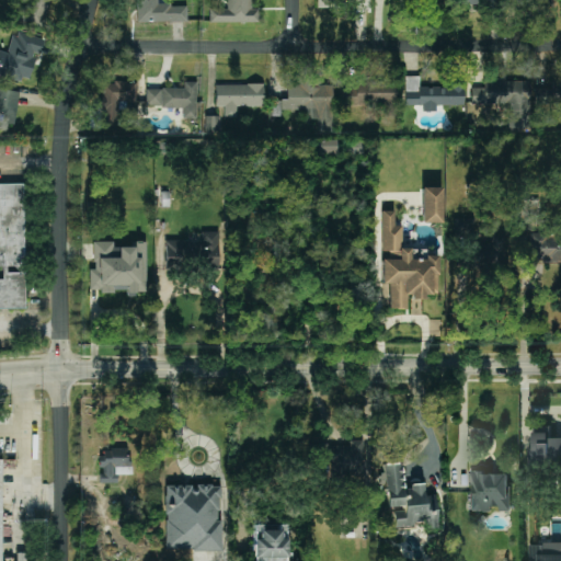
[(47,29),(52,0),(21,0),(18,24),(47,29)]
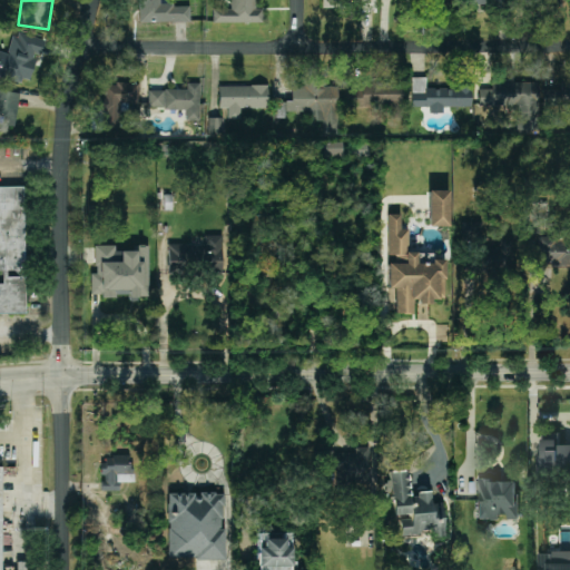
[(190,6),(160,6),(160,0),(139,0),(140,22),(190,21),(190,6)]
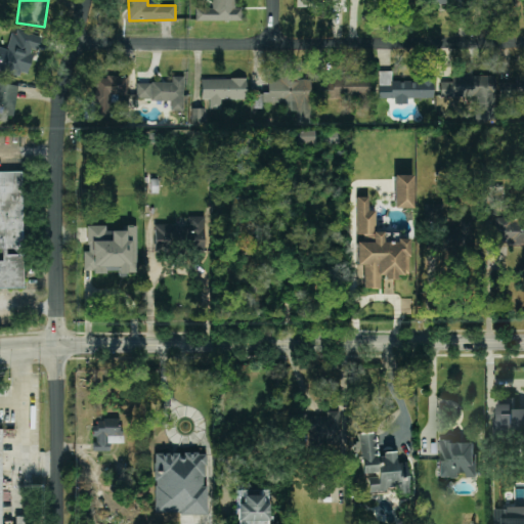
[(197,8),(195,22),(242,22),(242,9),(234,8),(234,0),(212,0),(212,9),(197,8)]
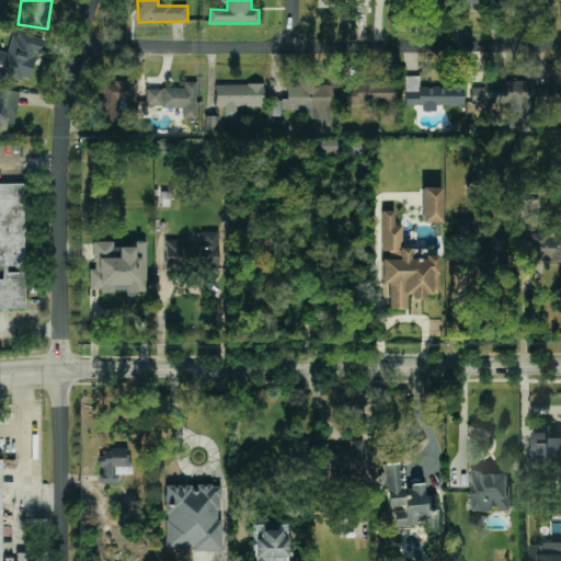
[(317,0),(317,8),(353,9),(353,13),(369,13),(369,0),(317,0)]
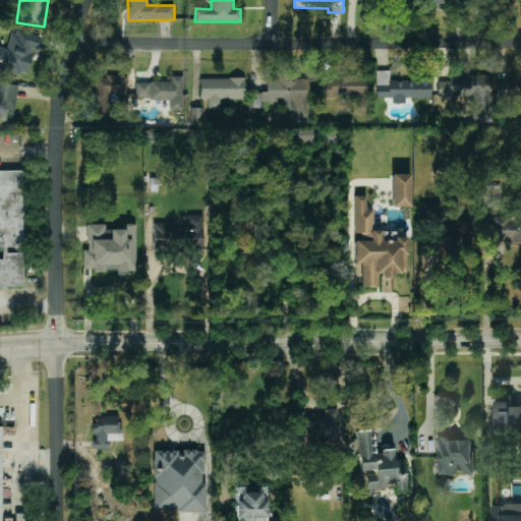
[(478,0),(478,6),(513,9),(513,0),(478,0)]
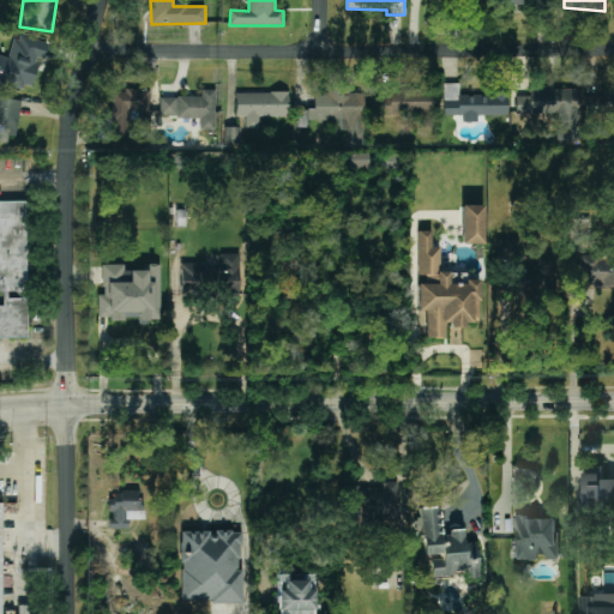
[(8,58),(0,55),(0,82),(30,91),(40,58),(43,59),(47,42),(16,34),(8,58)]
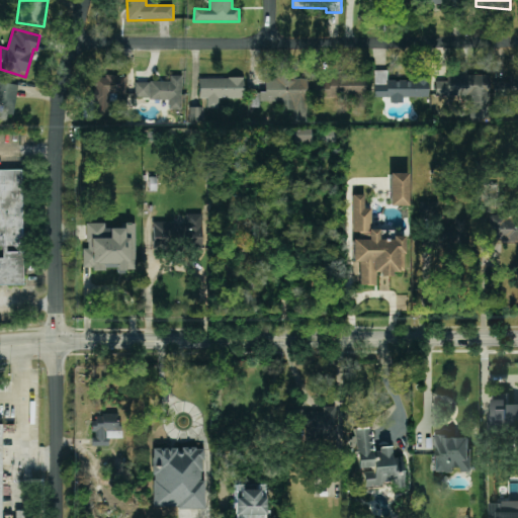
[(429,77),(415,77),(415,80),(386,80),(386,71),(373,71),(373,98),(391,98),(391,103),(403,103),(403,97),(429,98),(429,77)]
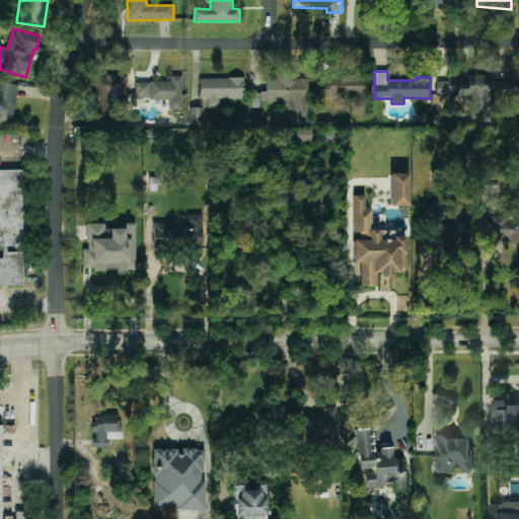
[(365,75),(329,76),(329,83),(319,83),(319,96),(355,96),(356,106),(365,106),(365,75)]
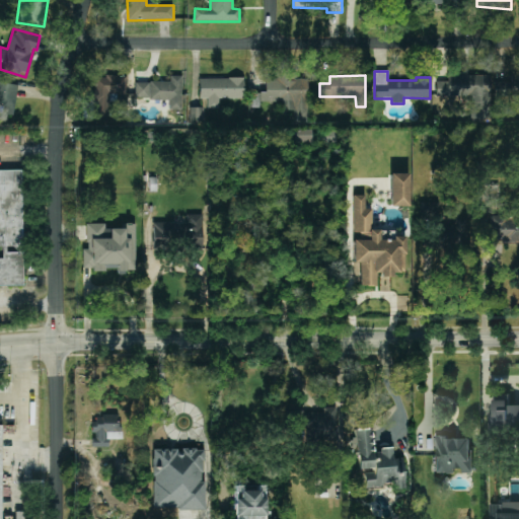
[(448,76),(448,81),(436,81),(436,97),(469,96),(470,120),(491,119),(491,75),(448,76)]
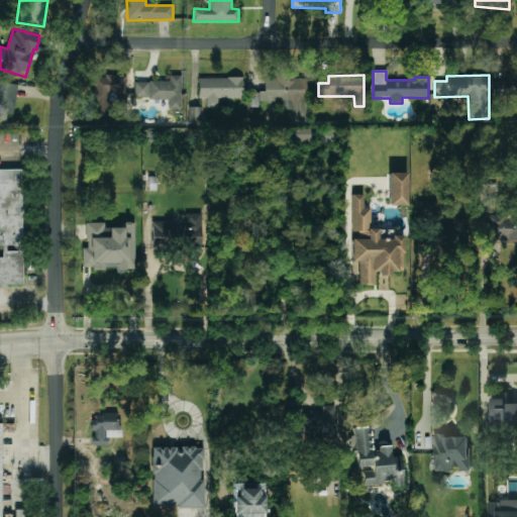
[(493,82),(494,99),(510,99),(510,105),(516,104),(516,75),(507,75),(507,82),(493,82)]
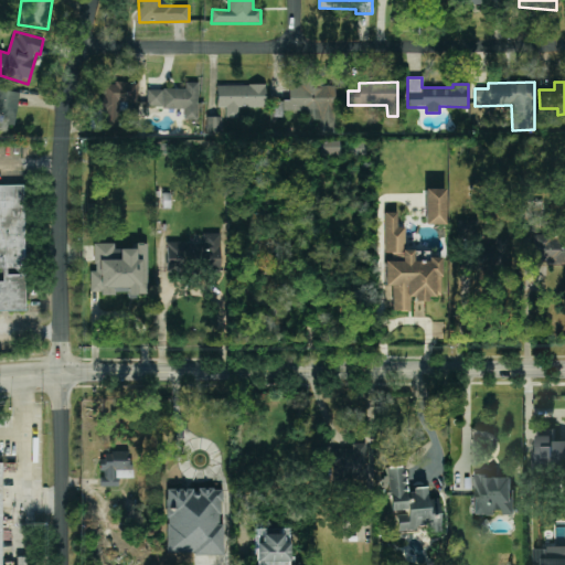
[(104,83),(102,128),(118,128),(119,110),(127,112),(127,104),(138,104),(138,84),(104,83)]
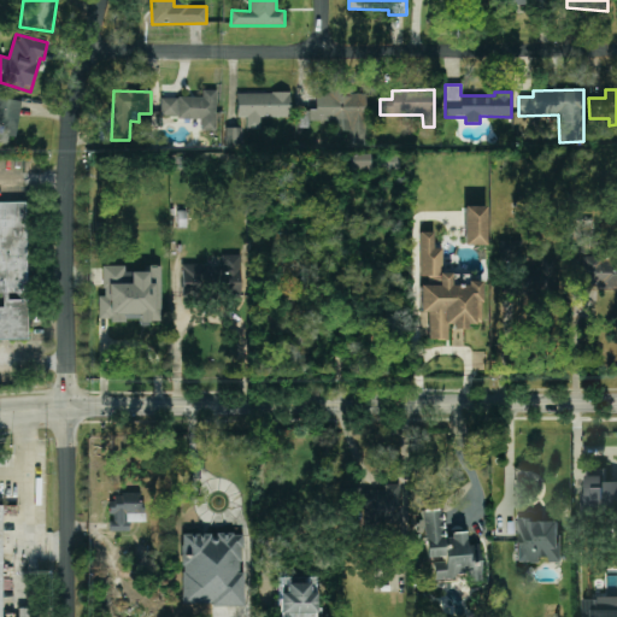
[(200,118),(200,130),(216,130),(216,90),(203,90),(203,98),(160,98),(160,118),(200,118)]
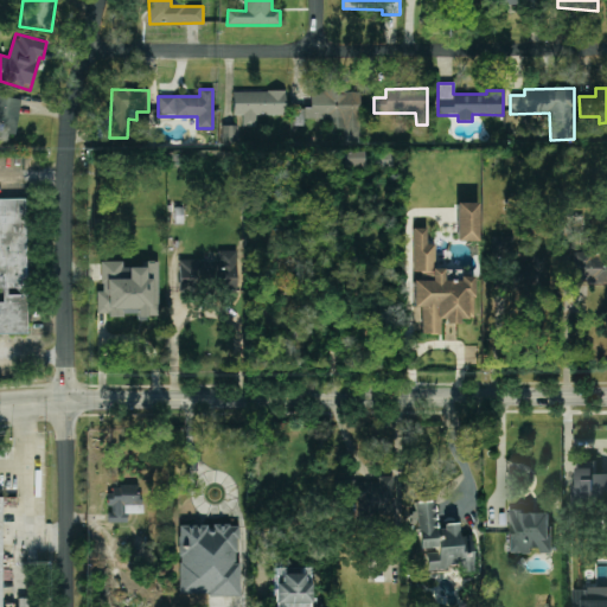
[(360,142),(360,91),(311,90),(311,108),(304,108),(304,119),(330,120),(330,129),(344,129),(344,141),(360,142)]
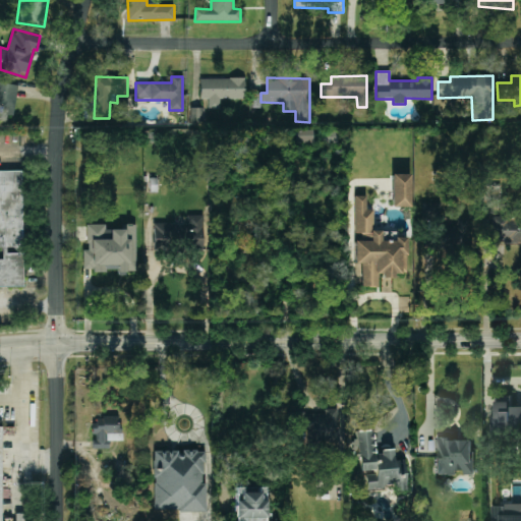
[(209,109),(220,109),(220,99),(245,99),(245,78),(199,79),(200,100),(209,100),(209,109)]
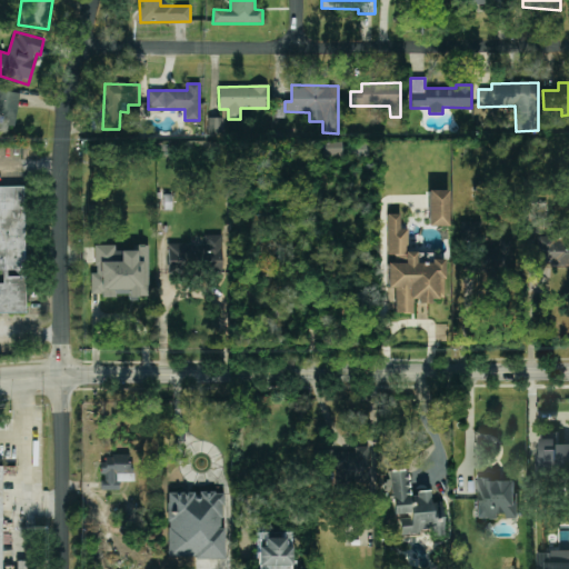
[(19,92),(0,90),(0,126),(16,128),(19,92)]
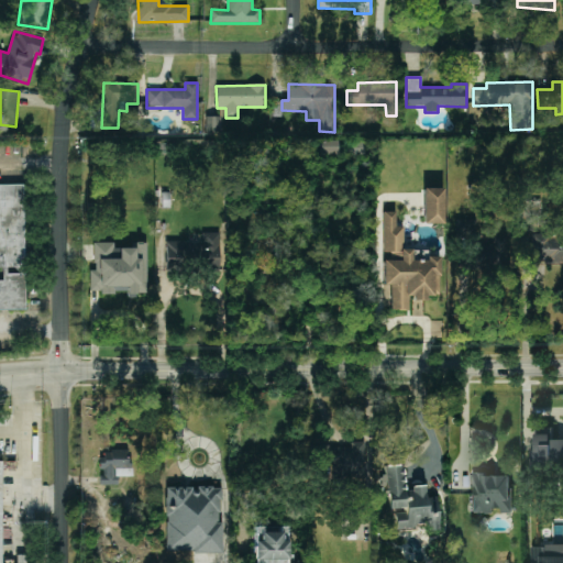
[(220,117),(207,117),(207,132),(220,132),(220,117)]
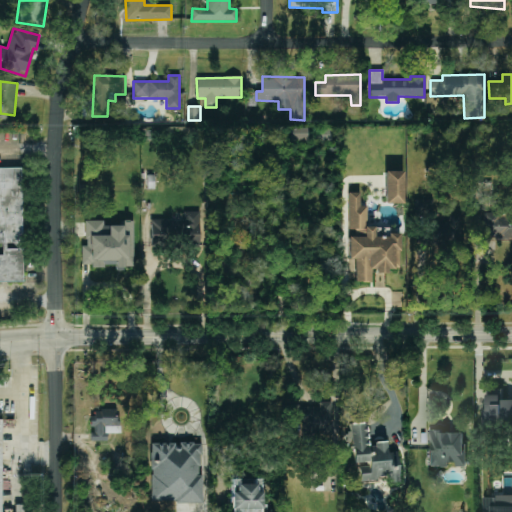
[(307,129),(292,128),(291,140),(306,141),(307,129)]
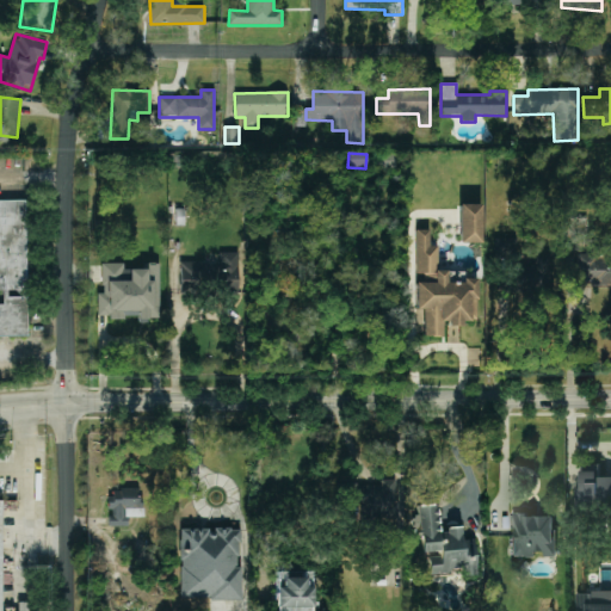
[(26,199),(0,199),(0,335),(29,335),(26,199)]
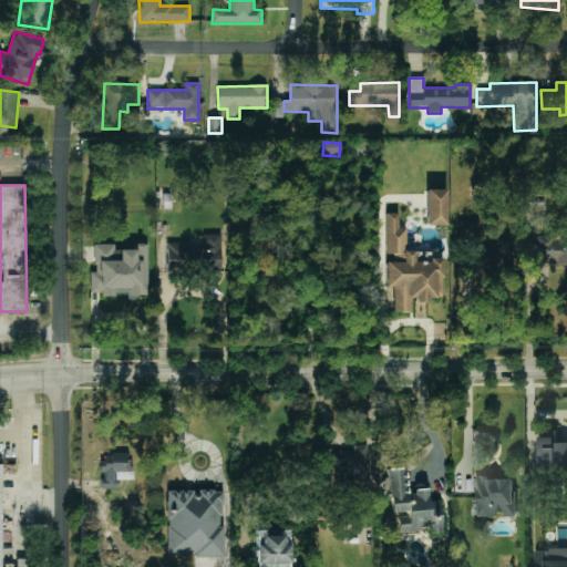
[(444,189),(425,189),(425,225),(445,225),(444,189)]
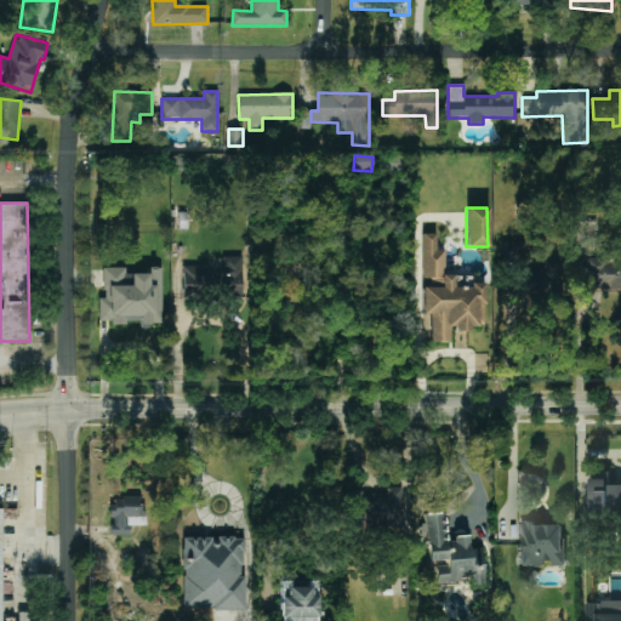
[(483,325),(484,283),(469,283),(469,275),(443,275),(443,250),(436,250),(436,234),(422,234),(421,278),(431,278),(431,288),(422,286),(421,314),(429,314),(429,341),(449,342),(449,330),(468,330),(468,325),(483,325)]
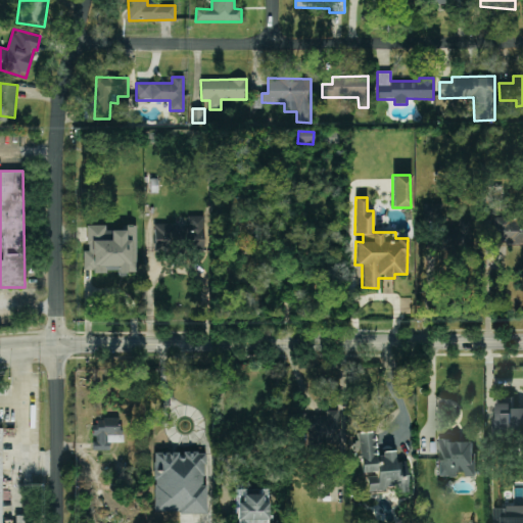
[(187,216),(186,251),(203,251),(204,217),(187,216)]
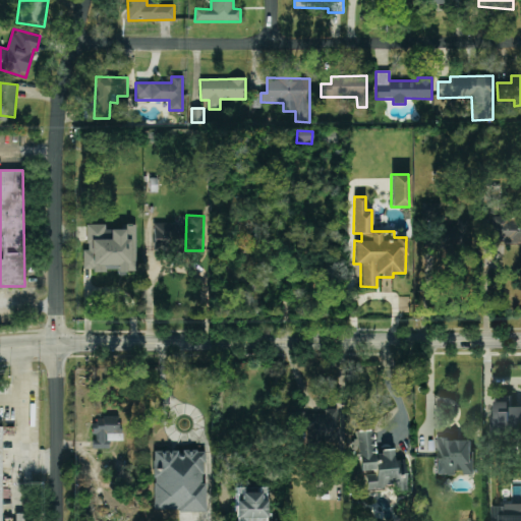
[(520,217),(490,217),(491,243),(520,243),(520,217)]
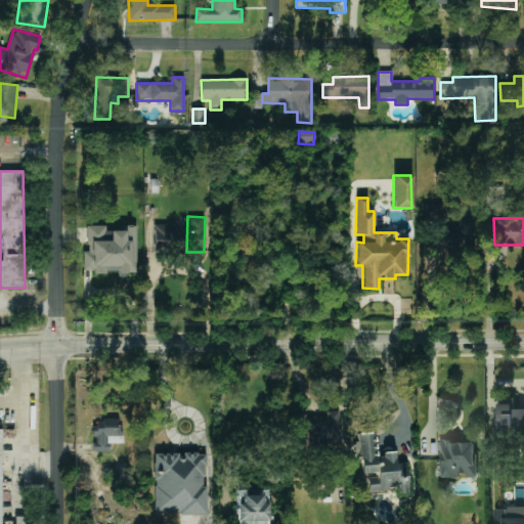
[(175,248),(175,224),(155,224),(154,248),(175,248)]
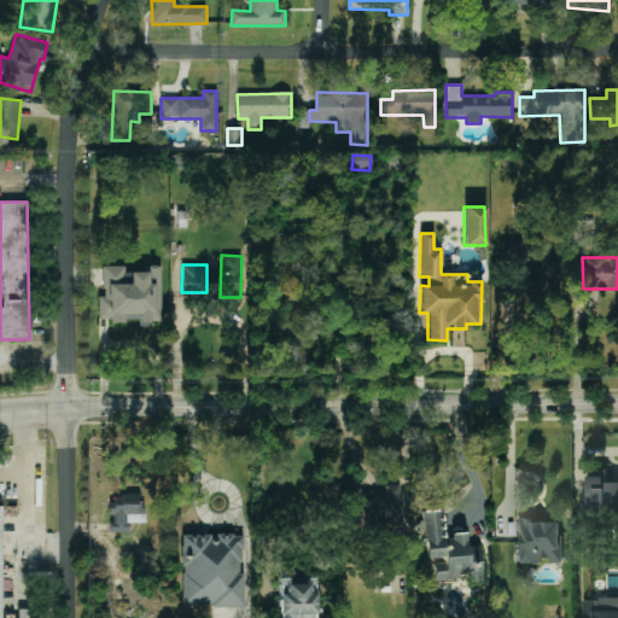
[(161,321),(159,266),(147,266),(147,272),(124,273),(124,266),(103,266),(103,297),(98,297),(98,321),(124,321),(124,314),(139,314),(139,327),(150,327),(150,321),(161,321)]
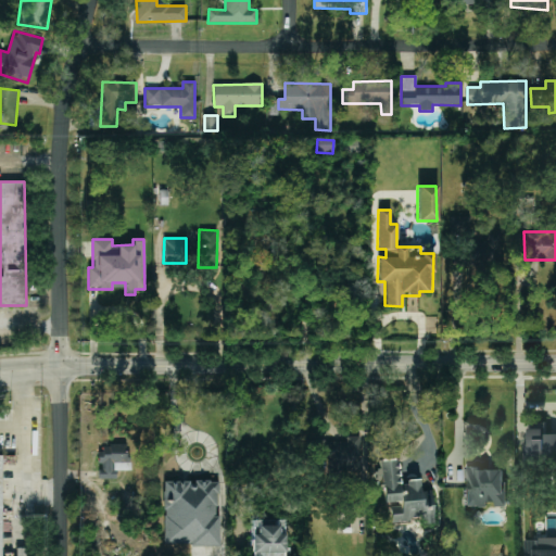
[(268,269),(269,255),(252,255),(252,269),(268,269)]
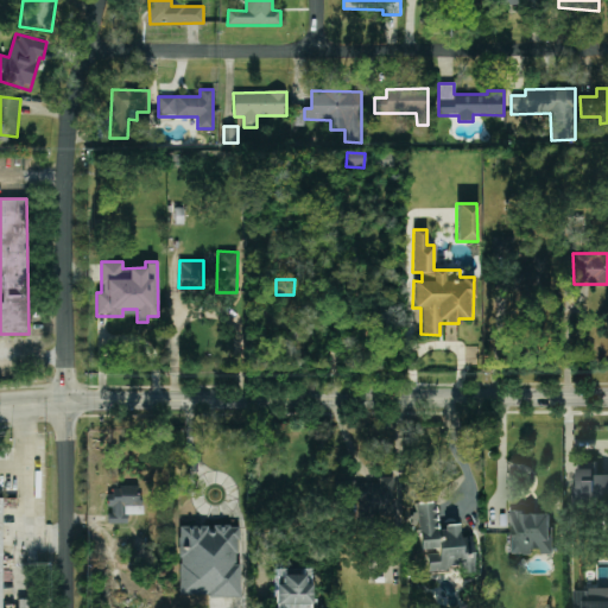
[(607,474),(596,475),(595,462),(578,463),(580,499),(607,498),(607,474)]
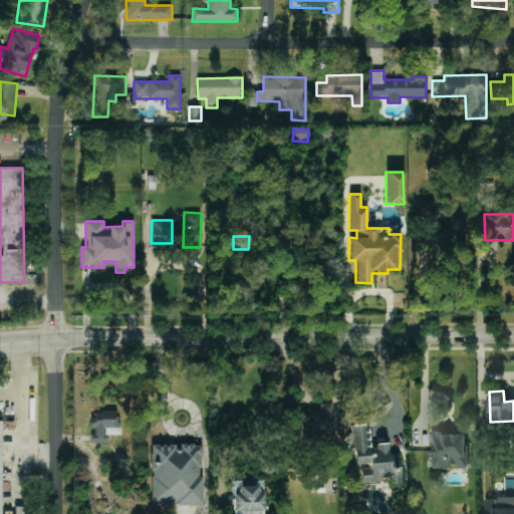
[(333,404),(320,404),(320,408),(292,408),(292,422),(304,423),(304,436),(332,436),(333,404)]
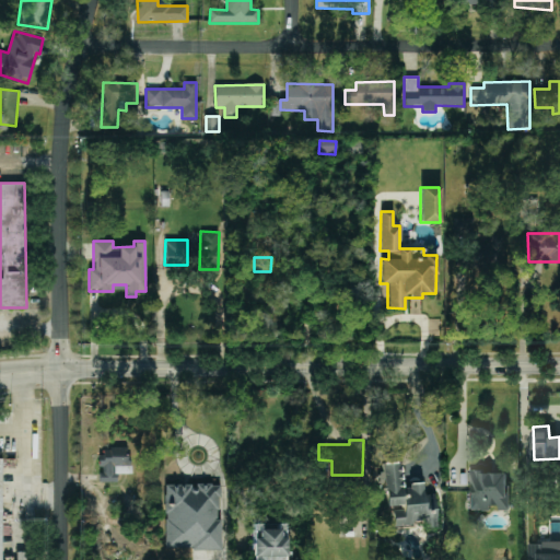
[(128,447),(98,447),(100,482),(117,482),(117,474),(128,473),(128,447)]
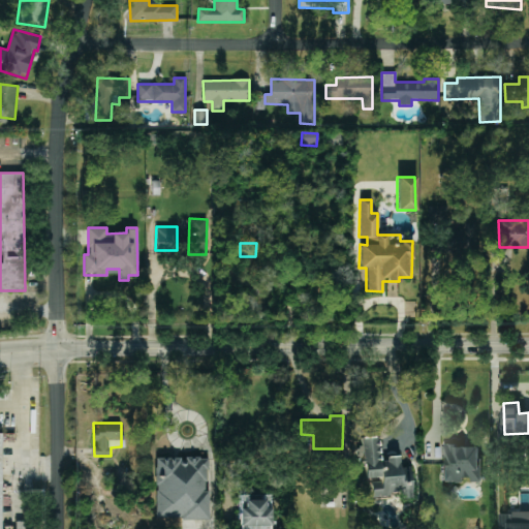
[(378,458),(377,436),(361,437),(361,446),(356,447),(356,457),(363,457),(364,479),(369,479),(370,497),(396,496),(397,498),(411,498),(410,467),(399,467),(399,458),(378,458)]
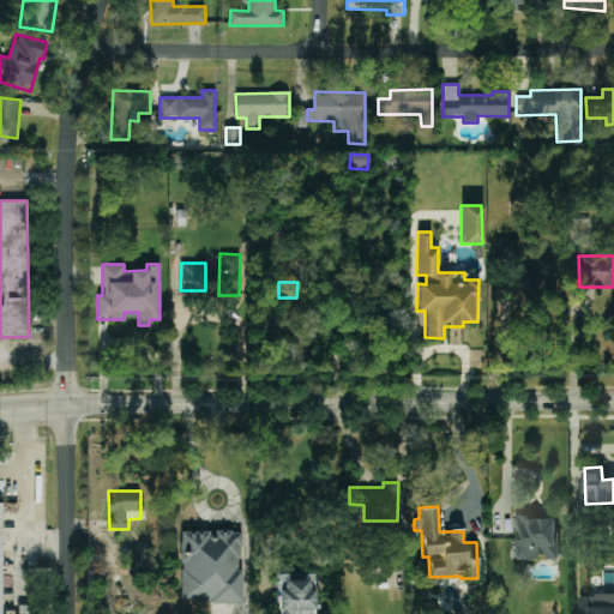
[(515,559),(558,559),(557,517),(528,518),(528,515),(513,515),(515,559)]
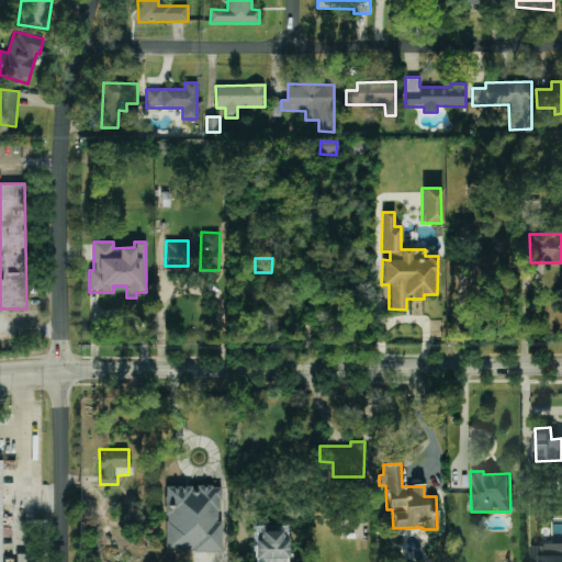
[(165,551),(221,551),(221,521),(220,521),(220,486),(165,486),(165,551)]
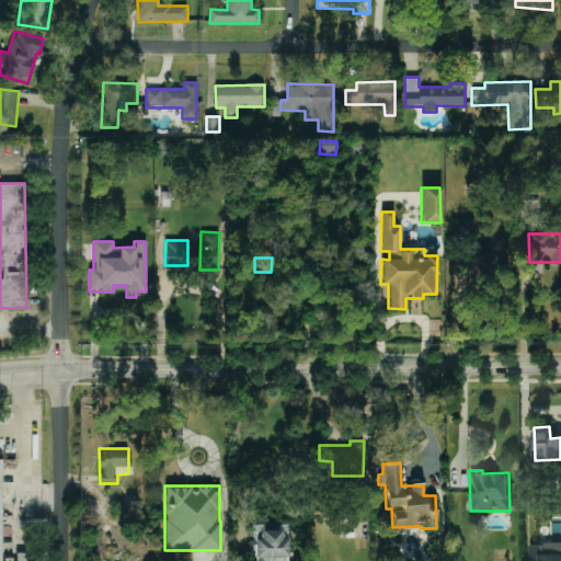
[(284,560),(285,536),(283,536),(283,525),(253,524),(252,560),(284,560)]
